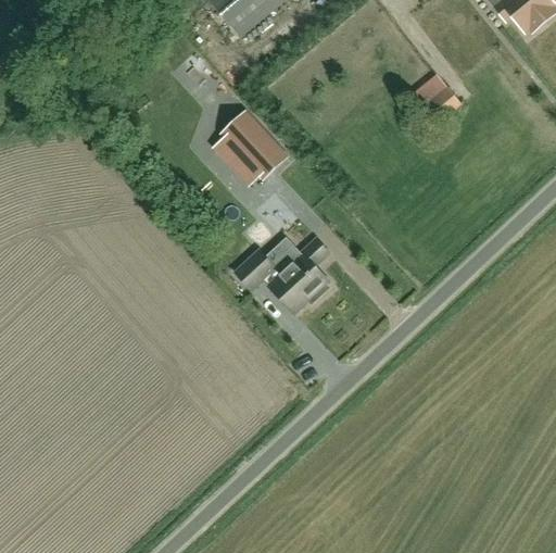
[(206,0),(238,38),(282,0),(206,0)]
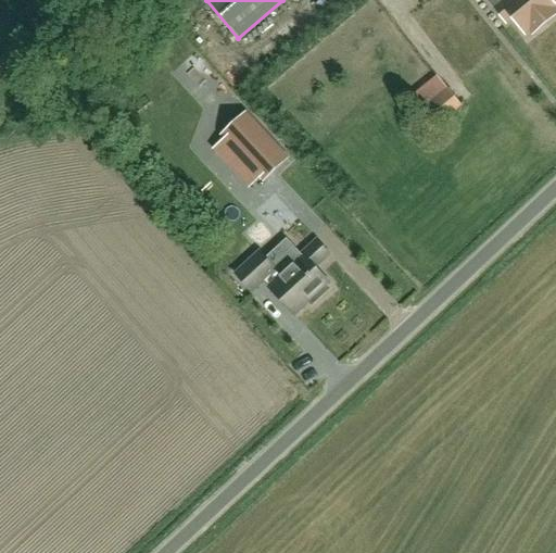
[(530,26),(533,30),(555,11),(555,7),(555,5),(555,4),(555,0),(502,0),(495,5),(506,20),(512,14),(525,30),(530,26)]
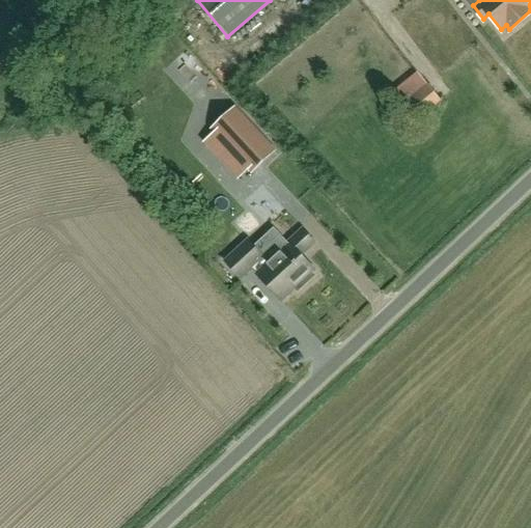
[(441,99),(427,83),(417,70),(388,93),(412,122),(441,99)]
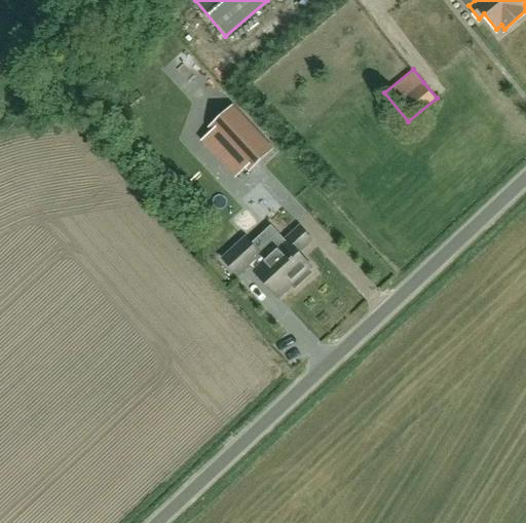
[(250,167),(271,147),(232,105),(211,125),(214,128),(247,164),(250,167)]
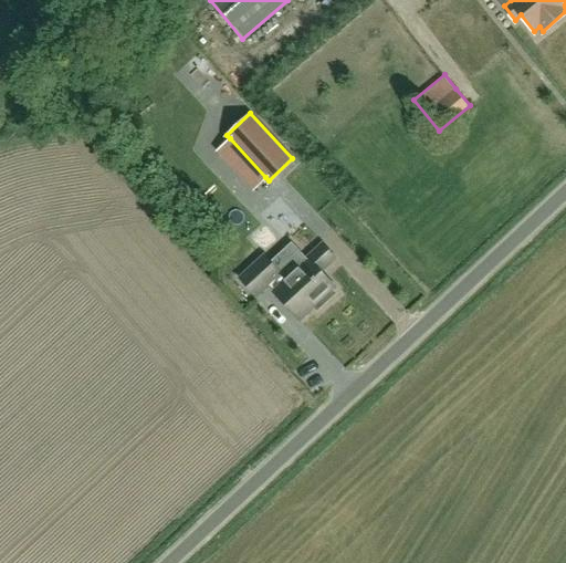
[(310,259),(299,269),(286,280),(264,256),(240,278),(257,295),(270,283),(273,288),(272,289),(299,319),(312,308),(315,311),(336,292),(333,288),(335,287),(321,271),(336,258),(322,242),(307,257),(310,259)]
